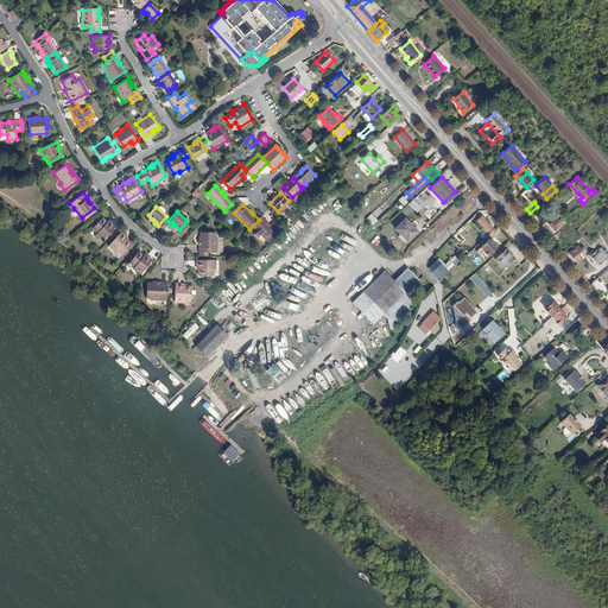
[(492,228),(479,215),(475,219),(477,220),(476,221),(477,223),(479,222),(483,227),(482,228),(487,233),(492,228)]
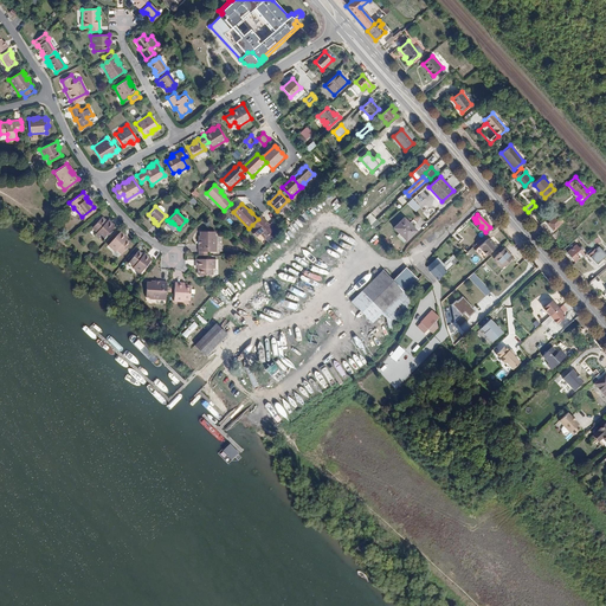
[(258,219),(252,225),(257,230),(253,234),(257,238),(260,234),(265,239),(275,230),(272,227),(277,223),(274,220),(270,224),(262,216),(258,219)]
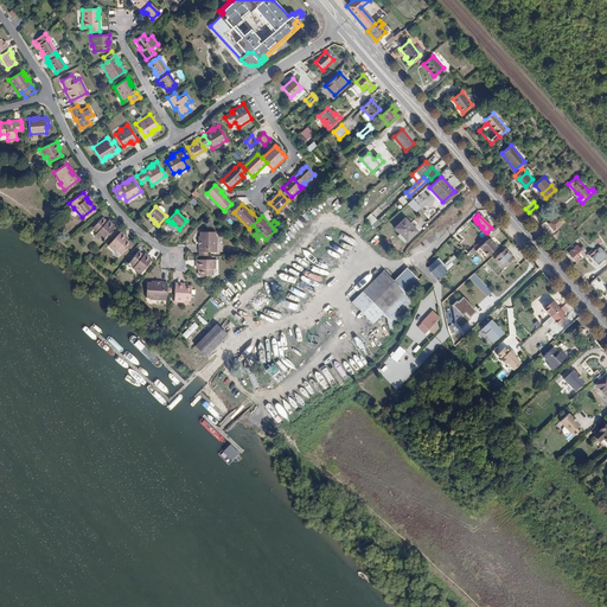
[(547,221),(542,225),(553,238),(558,232),(556,230),(564,223),(562,221),(558,216),(550,223),(547,221)]
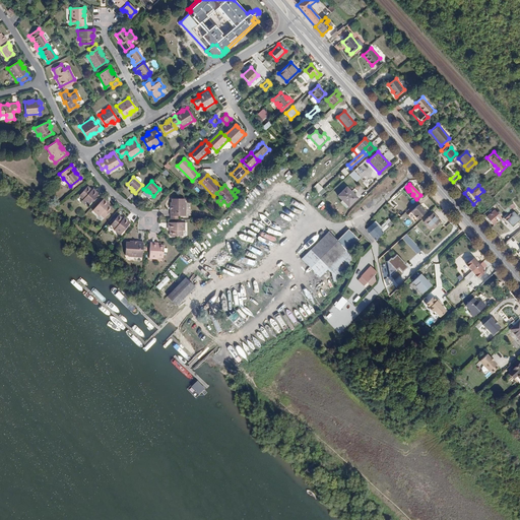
[(94,189),(93,191),(91,189),(87,186),(79,195),(82,198),(81,199),(87,205),(99,193),(94,189)]
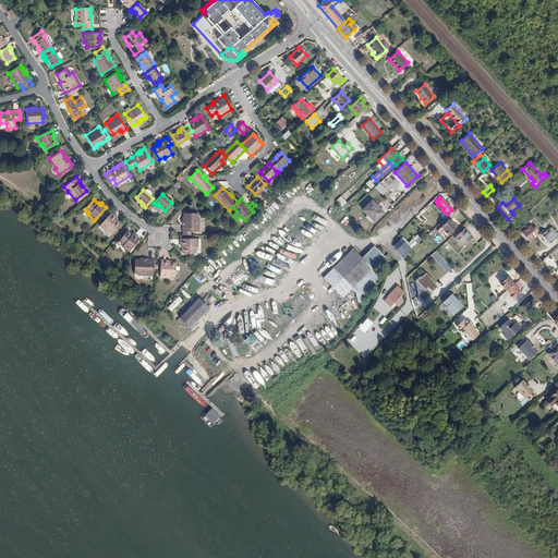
[(372,201),(362,210),(374,221),(384,213),(372,201)]
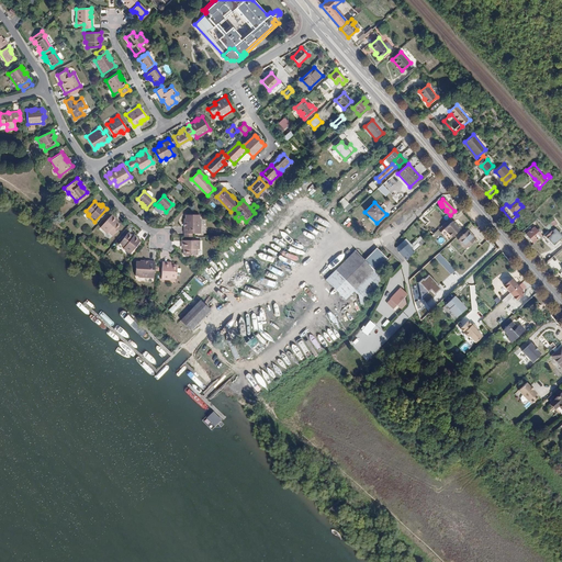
[(435,205),(433,203),(427,210),(430,213),(436,206),(435,205)]
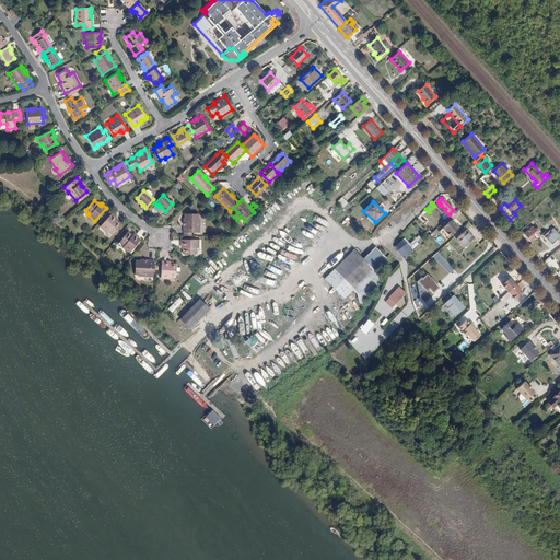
[(183,225),(182,232),(189,232),(199,232),(199,224),(197,224),(197,213),(184,212),(184,217),(183,221),(185,221),(184,225),(183,225)]
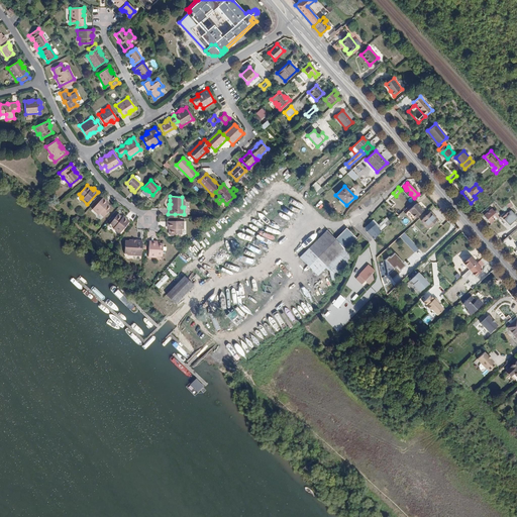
[(111,207),(106,202),(105,201),(106,200),(102,197),(92,208),(98,214),(99,212),(102,216),(111,207)]
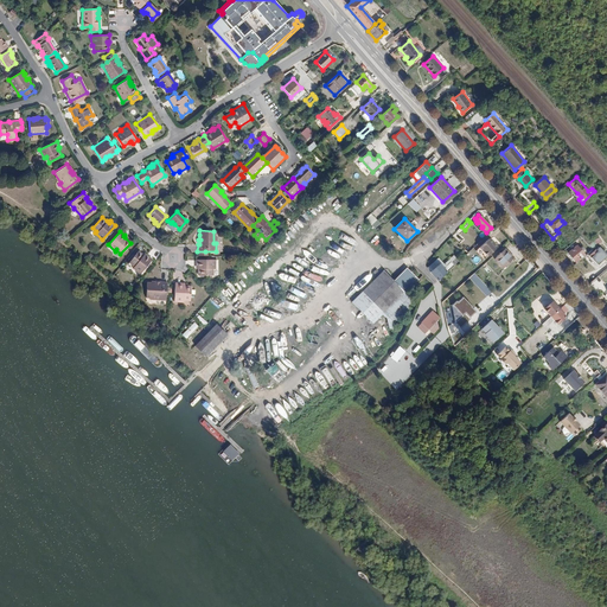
[(479,248),(487,256),(498,247),(494,243),(493,243),(489,238),(479,248)]
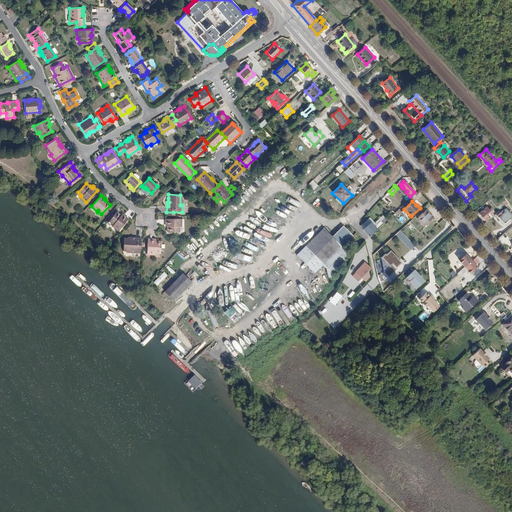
[(494,215),(487,207),(479,214),(486,221),(494,215)]
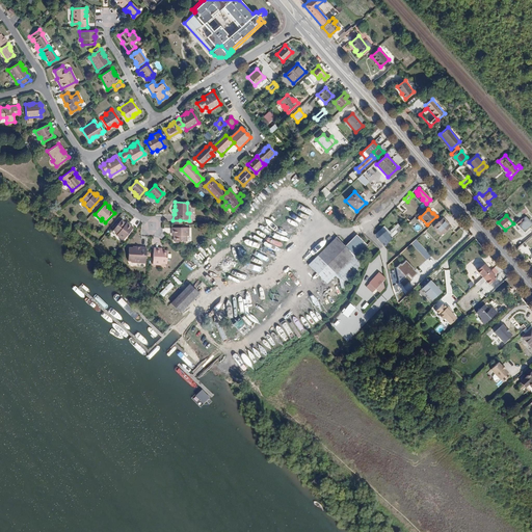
[(424,228),(427,224),(420,217),(418,219),(424,228)]
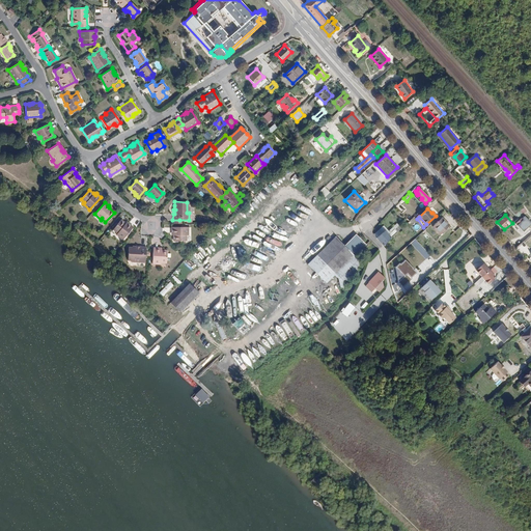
[(449,225),(442,218),(432,226),(439,233),(449,225)]
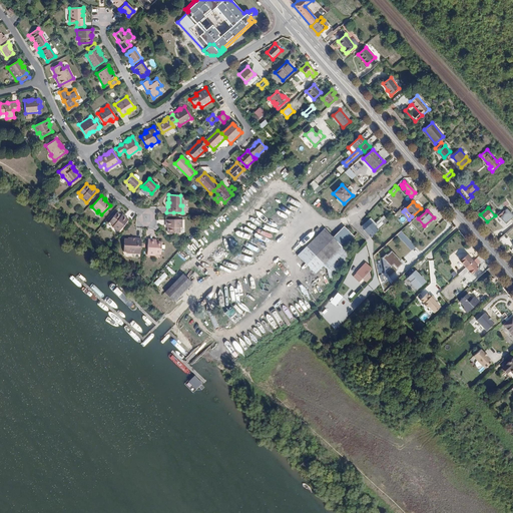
[(504,211),(503,212),(510,221),(511,219),(504,211)]
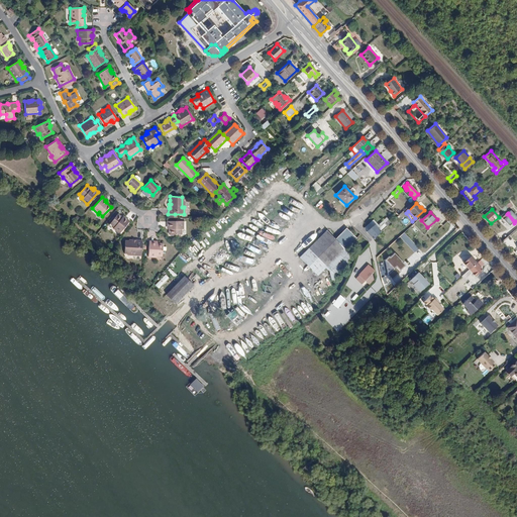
[(128,221),(124,217),(123,218),(121,217),(118,214),(109,224),(113,227),(112,228),(118,233),(128,221)]
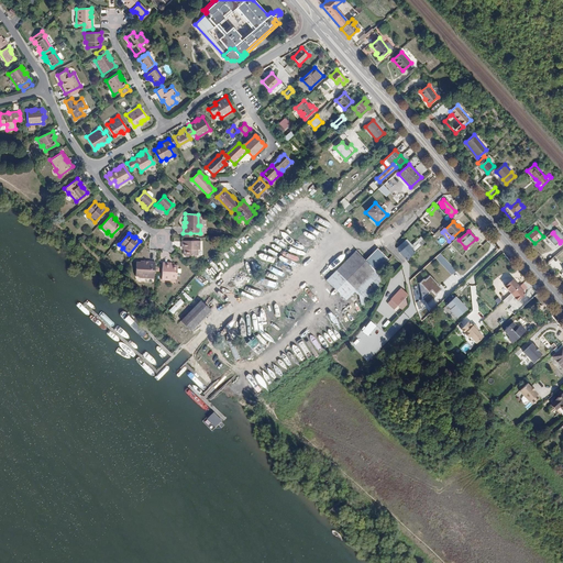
[(560,243),(552,233),(547,239),(554,247),(560,243)]
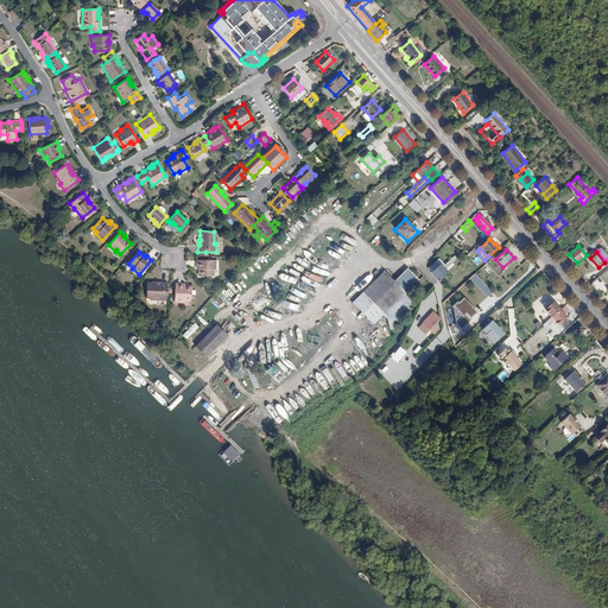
[(195,265),(197,265),(197,267),(197,274),(213,274),(213,268),(214,268),(214,259),(195,259),(195,265)]
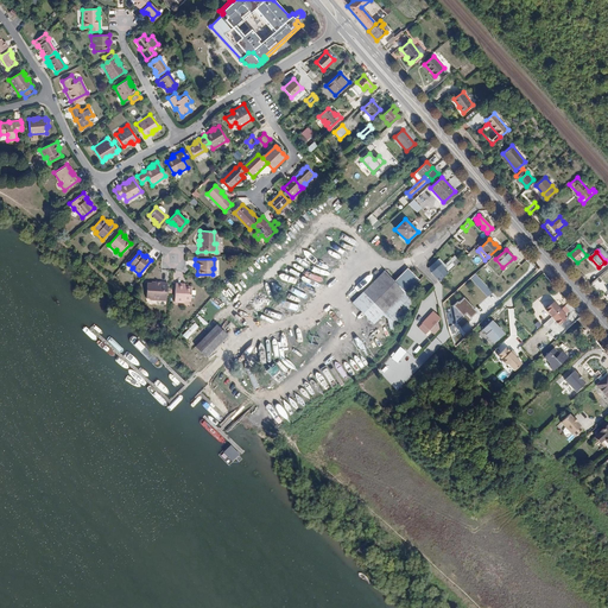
[(432,273),(438,280),(445,274),(438,267),(432,273)]
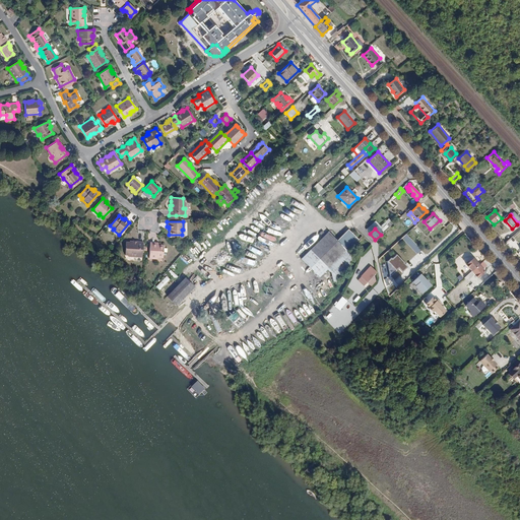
[(293,236),(287,231),(284,234),(286,236),(280,242),(283,245),(293,236)]
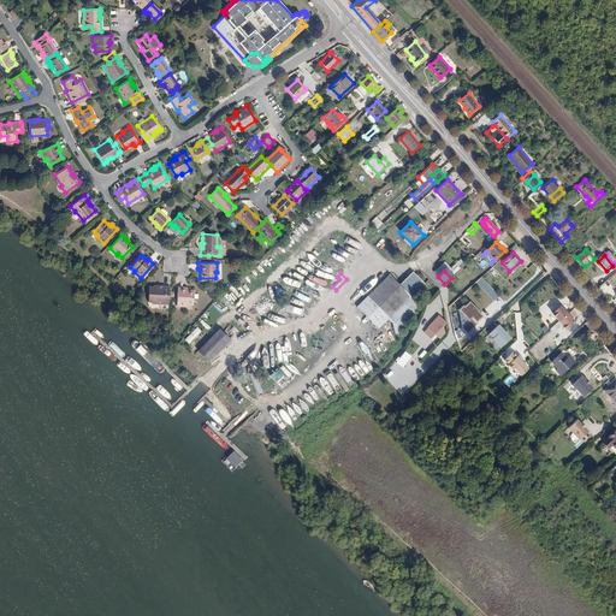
[(367,296),(389,318),(410,296),(389,274),(367,296)]
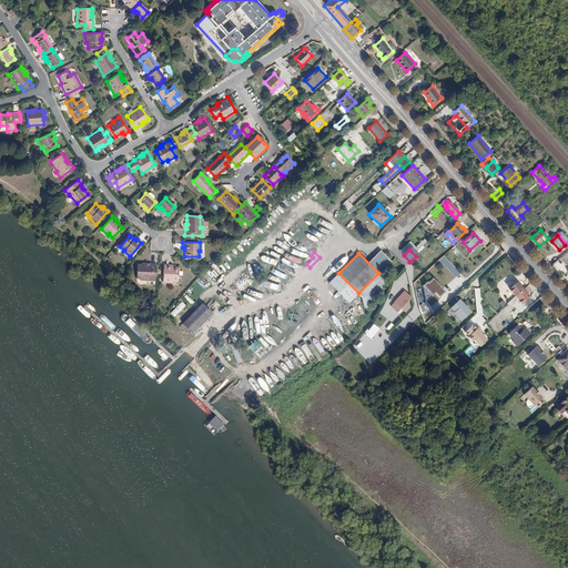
[(285,254),(283,257),(298,264),(300,260),(285,254)]
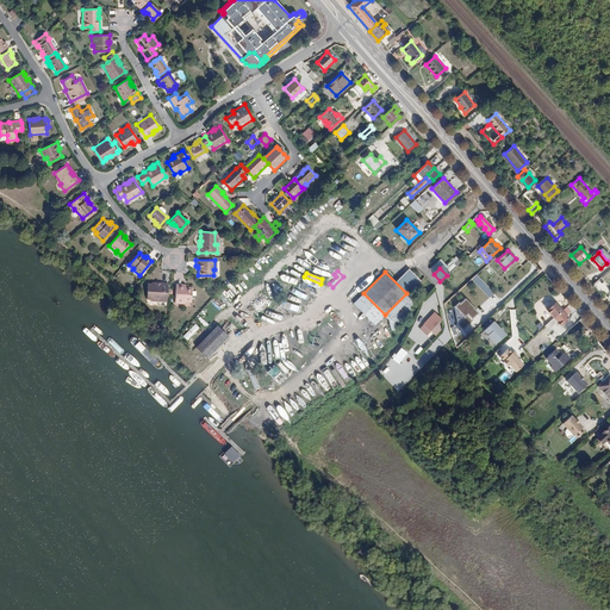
[(471,279),(487,297),(491,292),(475,275),(471,279)]
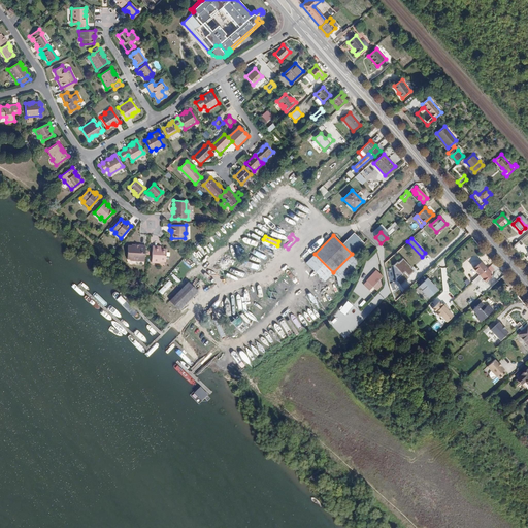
[(127,244),(126,258),(137,259),(137,260),(142,260),(143,245),(139,244),(139,246),(135,246),(135,245),(132,245),(127,244)]
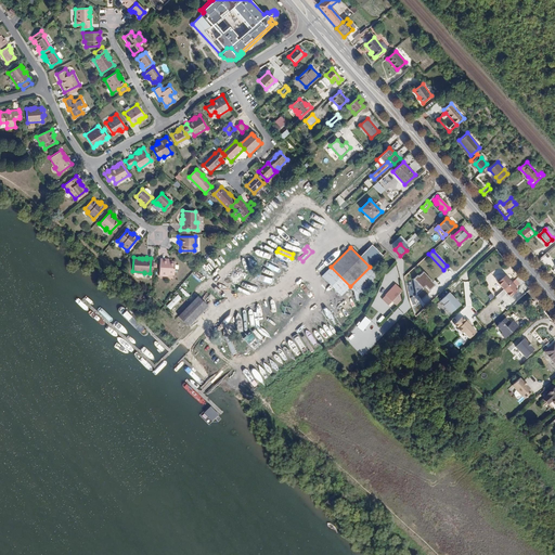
[(210,257),(207,260),(216,269),(219,267),(210,257)]
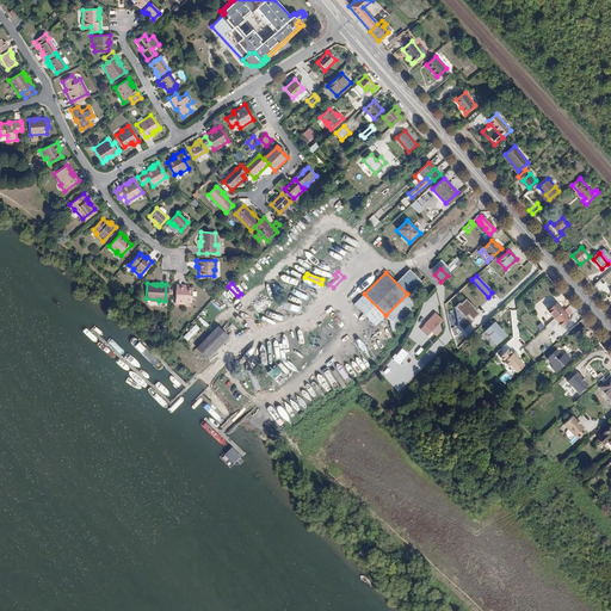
[(176,284),(174,302),(184,303),(184,301),(190,302),(191,287),(184,287),(183,287),(183,284),(176,284)]
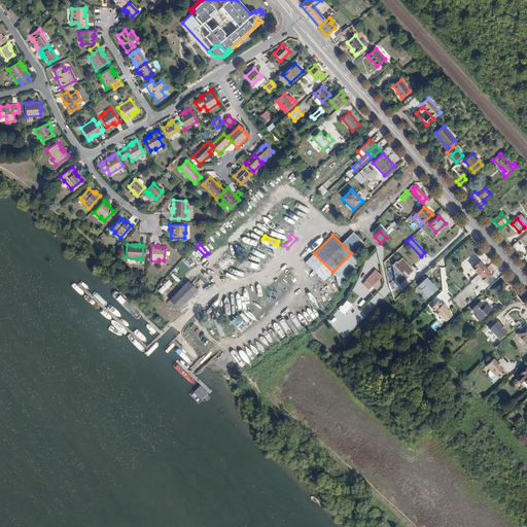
[(402,272),(406,276),(413,269),(399,257),(391,267),(399,275),(402,272)]
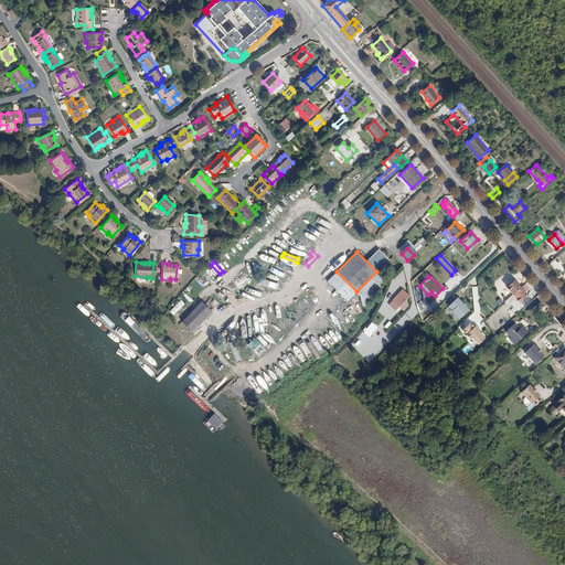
[(471,277),(467,283),(471,287),(477,281),(471,277)]
